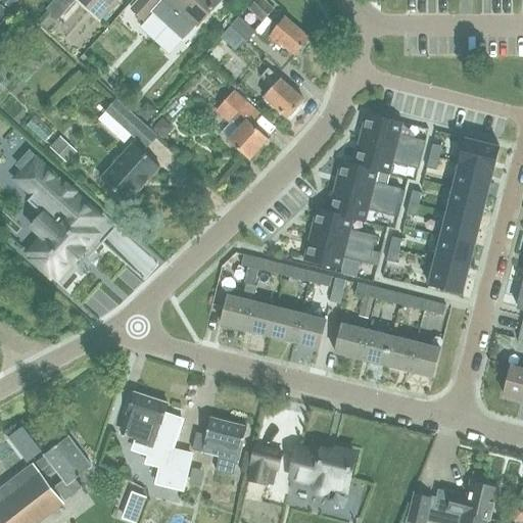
[(16,0),(1,0),(2,0),(12,10),(19,2),(16,0)]
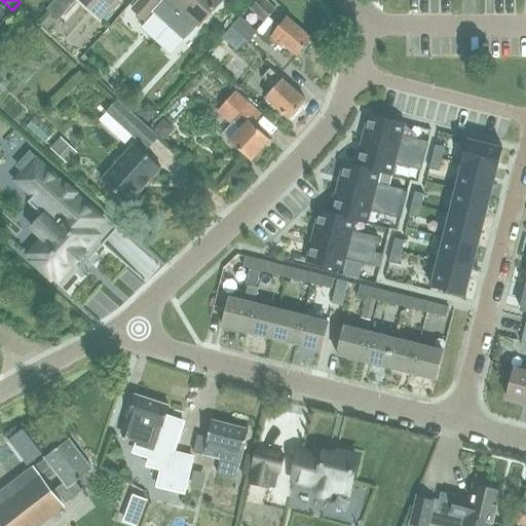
[(59,21),(76,1),(74,0),(55,0),(47,10),(59,21)]
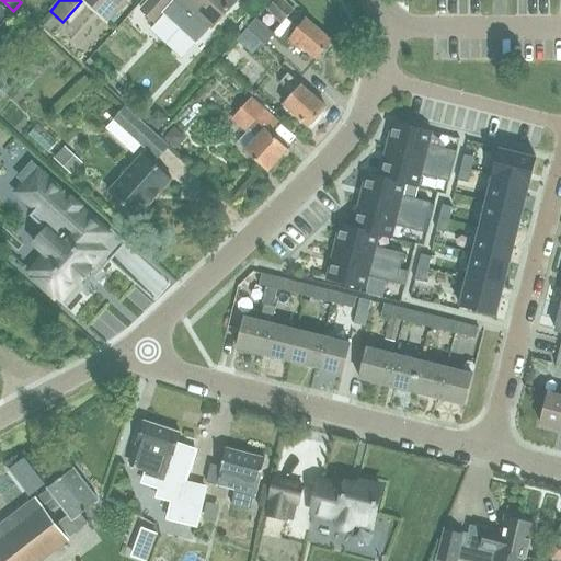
[(86,0),(109,21),(127,0),(86,0)]
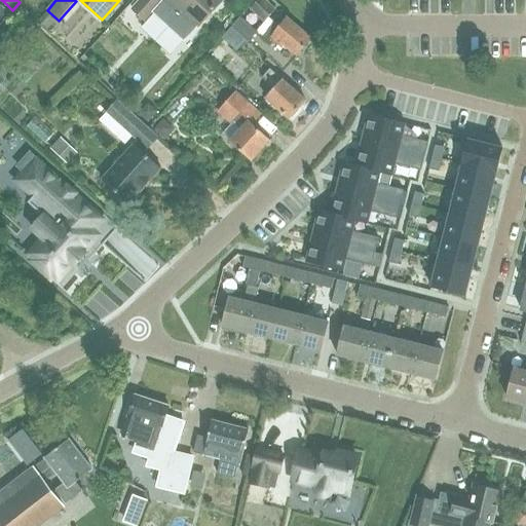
[(146,22),(165,0),(143,0),(134,10),(146,22)]
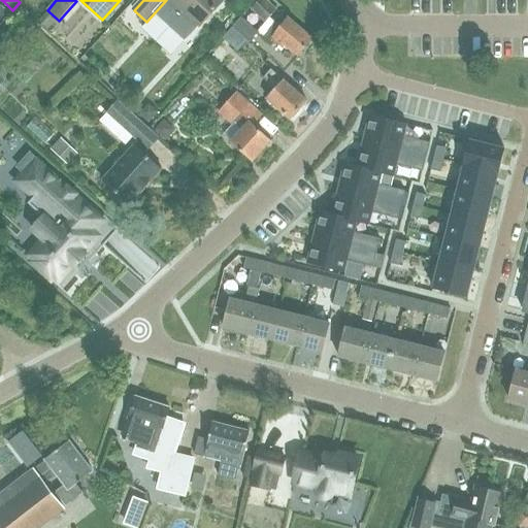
[(171,0),(201,27),(224,2),(221,0),(171,0)]
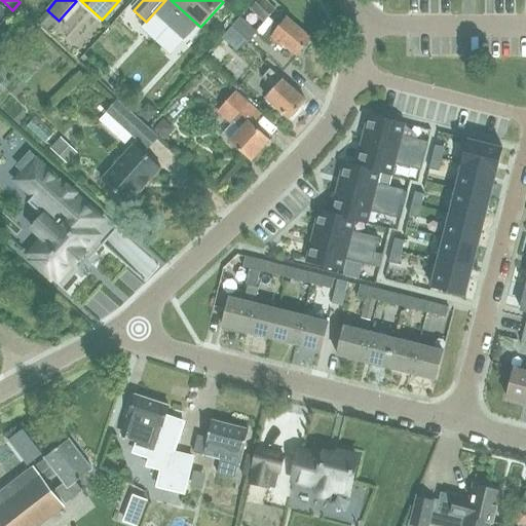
[(265,23),(275,10),(264,0),(259,0),(251,9),(265,23)]
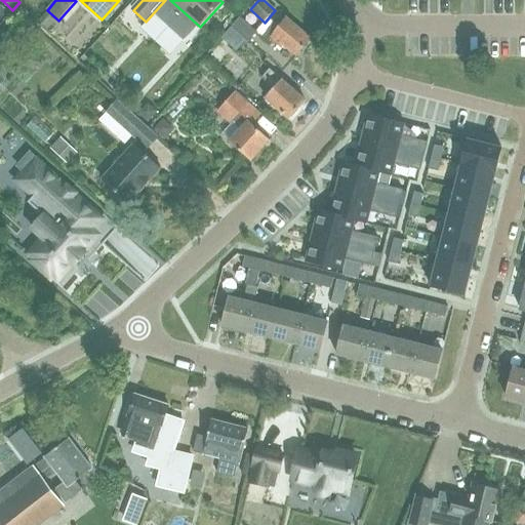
[(0,5),(0,22),(8,12),(0,5)]
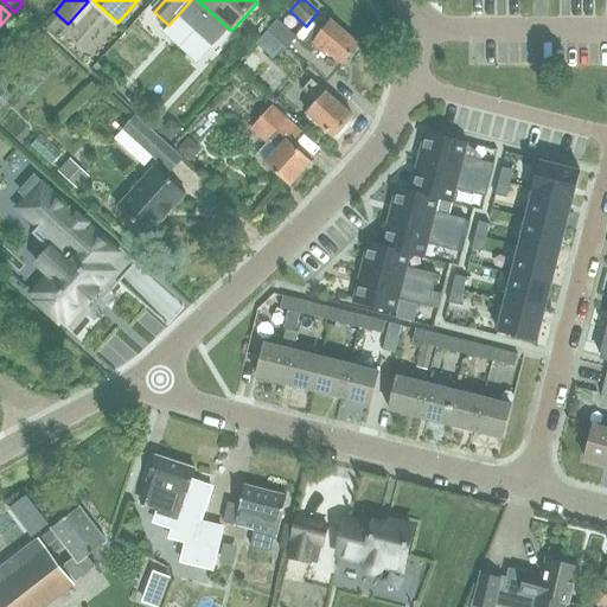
[(287,49),(298,38),(278,20),(268,31),(286,48),(287,49)]
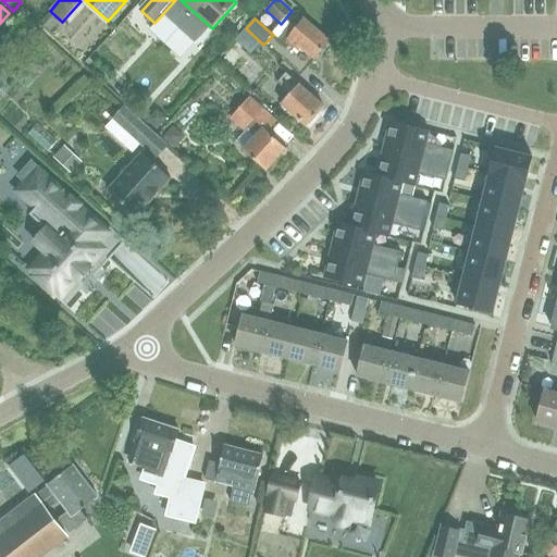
[(331,41),(304,19),(294,31),(288,26),(284,32),(285,33),(279,40),(287,47),(291,44),(300,51),(302,49),(314,60),(331,41)]
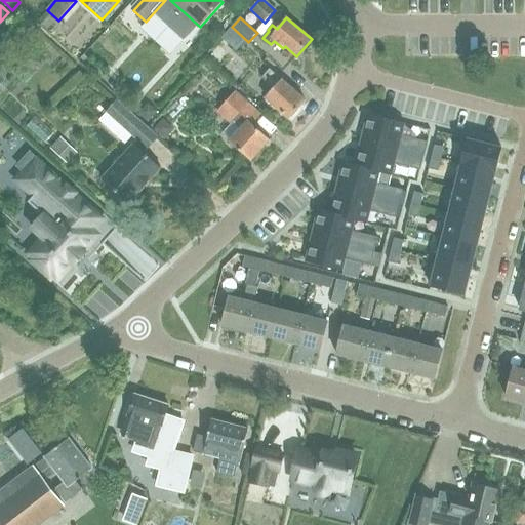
[(232,27),(221,38),(237,51),(247,41),(232,27)]
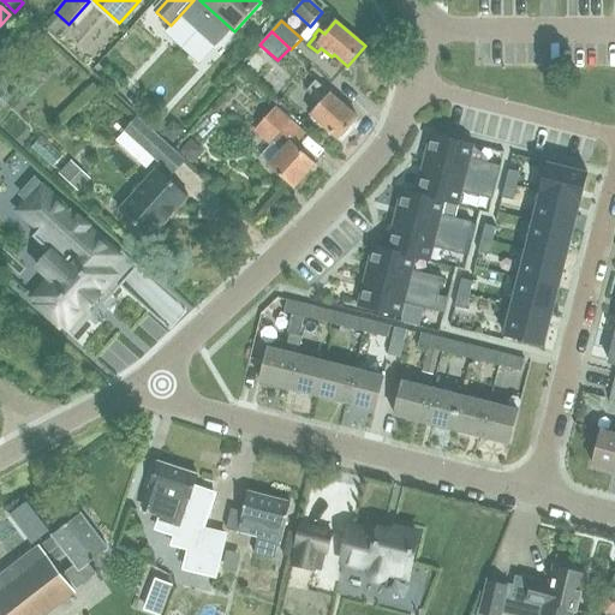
[(257,53),(243,67),(255,78),(268,63),(257,53)]
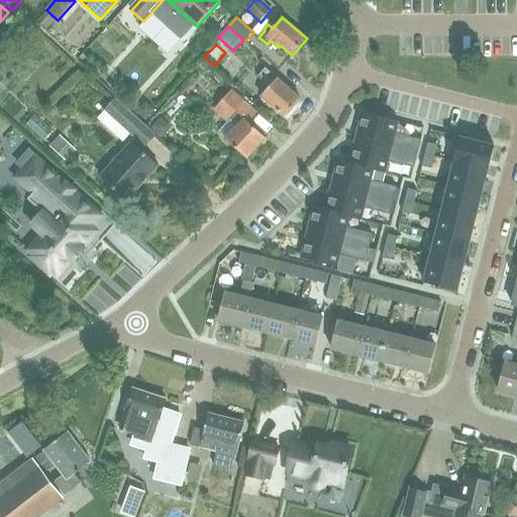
[(209,63),(202,72),(210,79),(218,71),(209,63)]
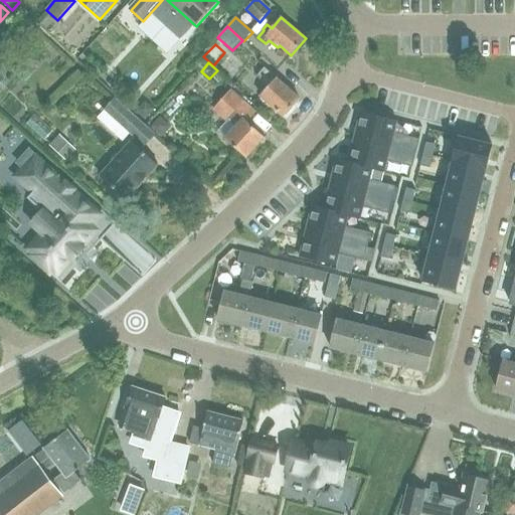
[(284,118),(300,101),(265,68),(258,76),(269,87),(261,97),(284,118)]
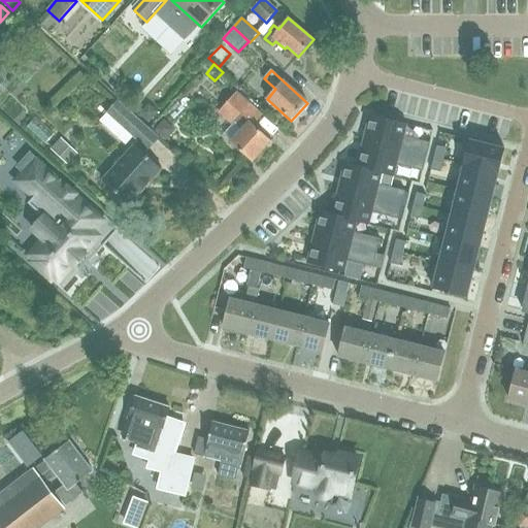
[(263,116),(250,103),(237,92),(219,112),(240,132),(231,142),(253,163),(272,141),(254,125),(263,116)]
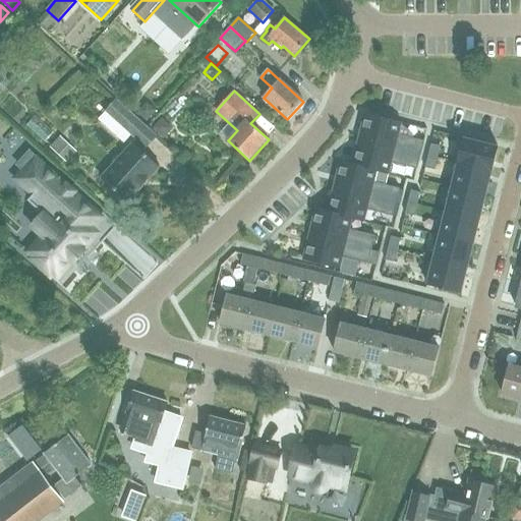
[(116,101),(106,111),(107,111),(100,119),(125,142),(132,135),(147,149),(157,137),(116,101)]
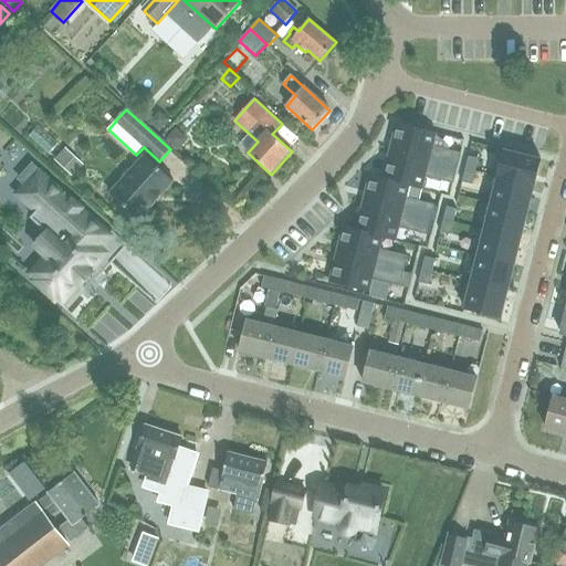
[(161,114),(152,124),(161,133),(170,123),(161,114)]
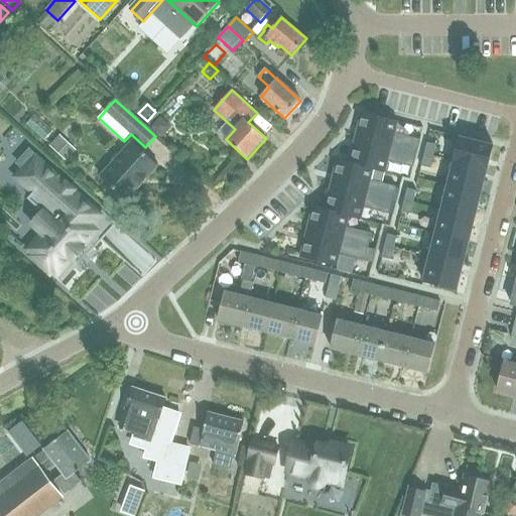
[(362,113),(356,138),(417,153),(420,140),(395,133),(398,122),(362,113)]
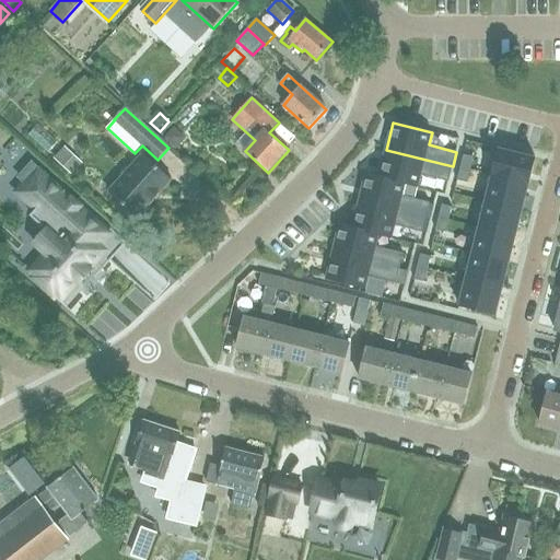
[(176,129),(165,140),(177,151),(187,140),(176,129)]
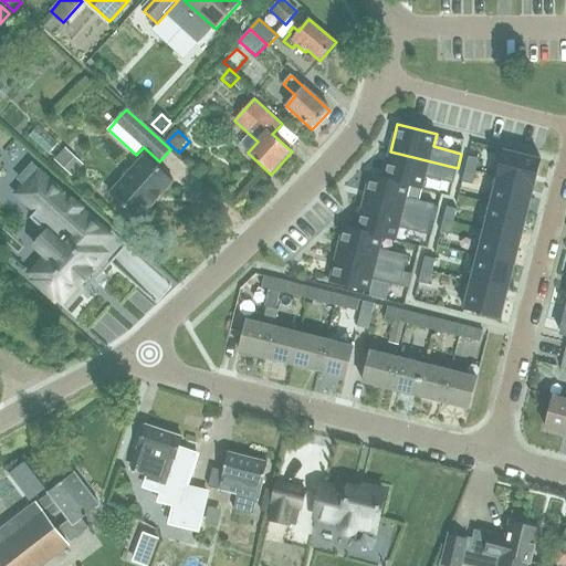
[(67,150),(56,161),(73,177),(84,165),(67,150)]
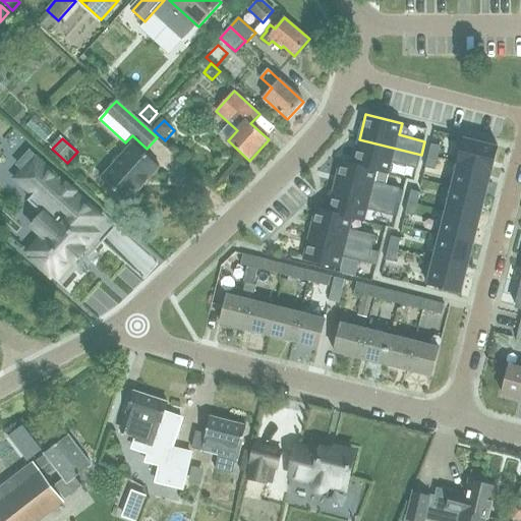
[(458,164),(493,172),(499,148),(464,138),(458,164)]
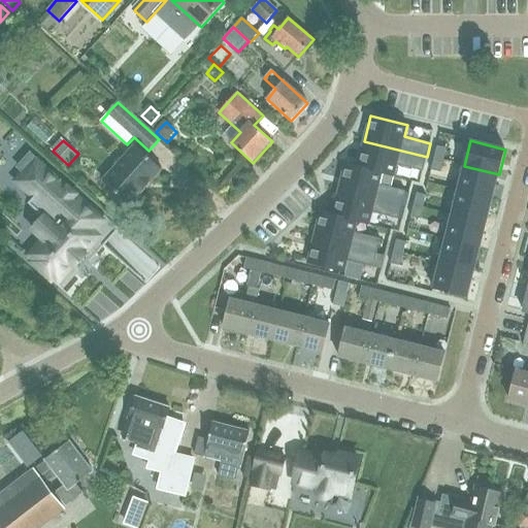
[(383,173),(383,174),(394,177),(397,165),(423,171),(424,171),(427,157),(364,141),(358,166),(357,167),(383,173)]
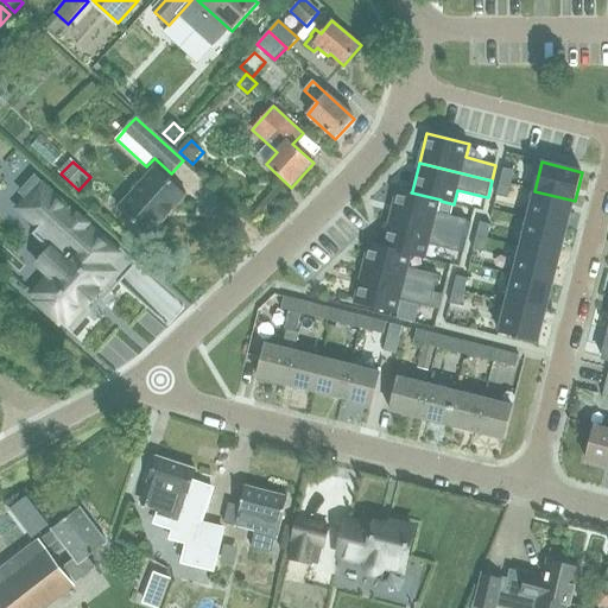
[(187,196),(156,168),(119,209),(150,238),(187,196)]
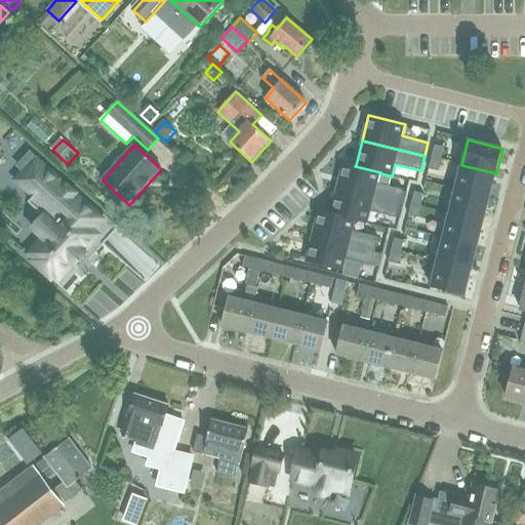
[(435,146),(432,157),(441,160),(444,148),(435,146)]
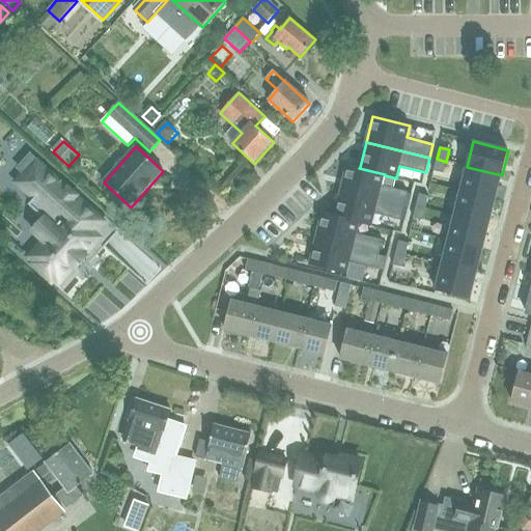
[(46,243),(33,256),(36,259),(33,263),(52,281),(56,277),(59,280),(73,266),(76,269),(86,256),(83,253),(96,239),(91,233),(103,222),(88,210),(89,208),(76,196),(77,196),(68,188),(67,189),(30,156),(19,169),(22,172),(39,187),(42,185),(45,188),(32,201),(29,204),(45,219),(33,231),(46,243)]
